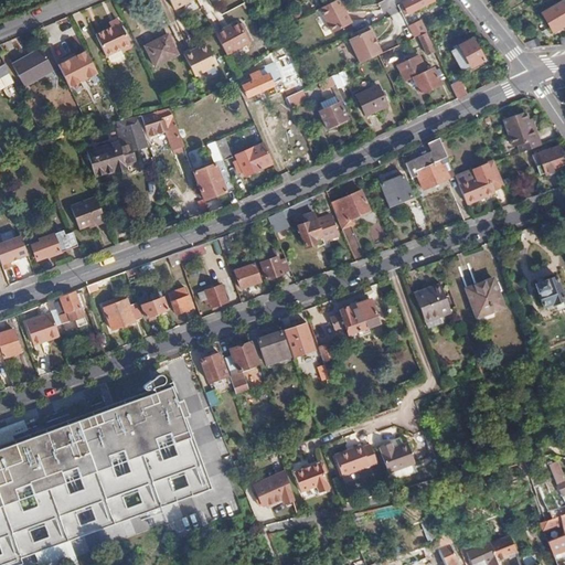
[(193,0),(168,0),(173,10),(193,0)]
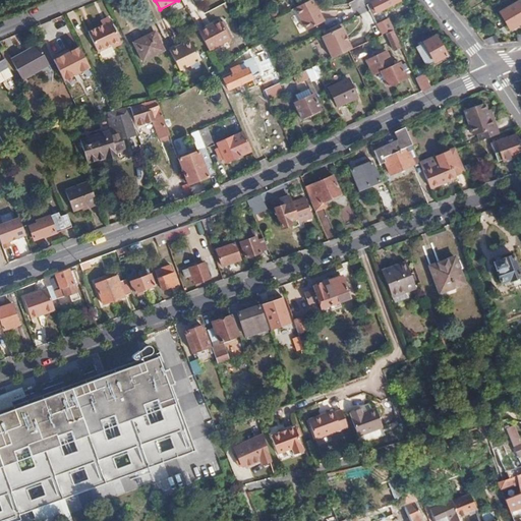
[(325,19),(314,0),(309,0),(296,7),(306,27),(325,19)]
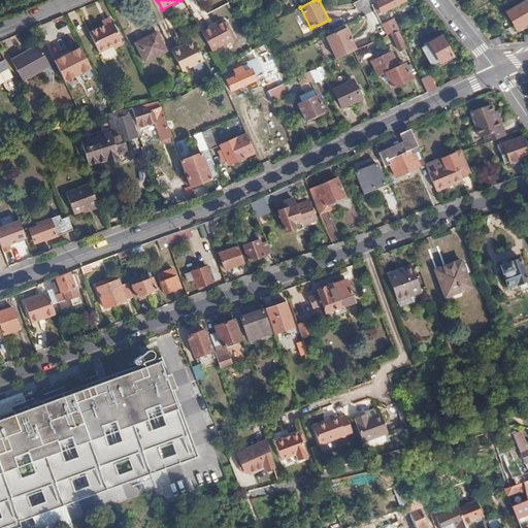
[(405,0),(381,0),(374,3),(375,6),(378,5),(383,12),(405,0)]
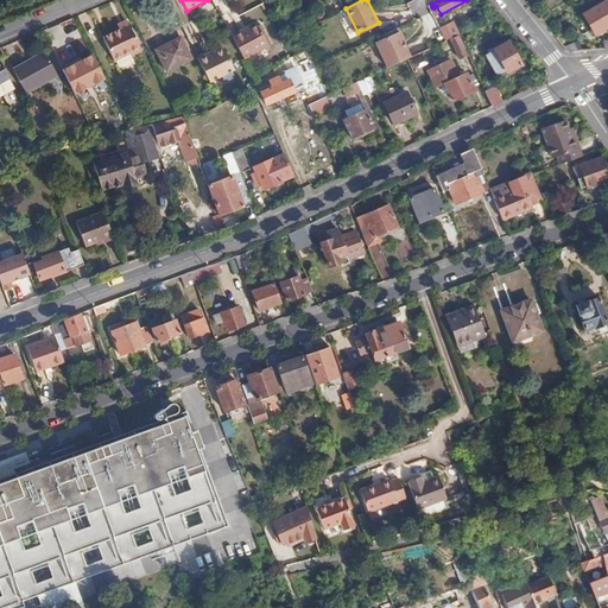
[(607,24),(607,4),(606,0),(605,0),(582,13),(593,33),(607,24)]
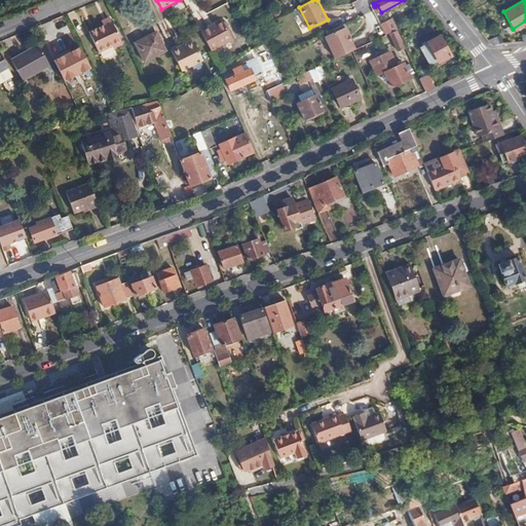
[(376,19),(384,35),(397,30),(391,20),(383,23),(380,16),(376,19)]
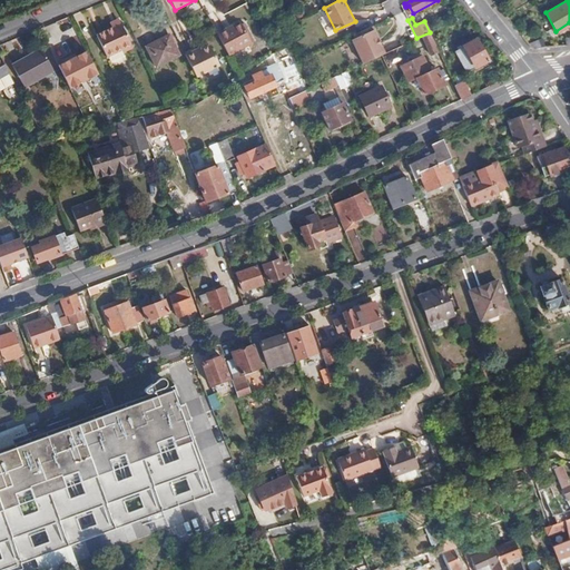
[(226,31),(225,29),(217,33),(231,57),(253,43),(241,23),(229,30),(226,31)]
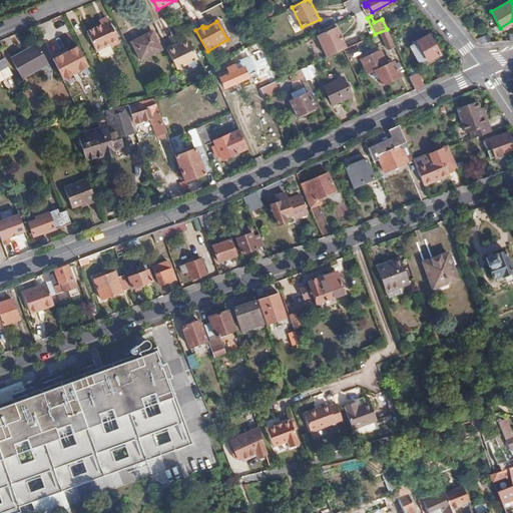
[(85,31),(93,47),(98,45),(100,48),(108,45),(109,47),(117,44),(108,22),(107,22),(103,24),(100,25),(85,31)]
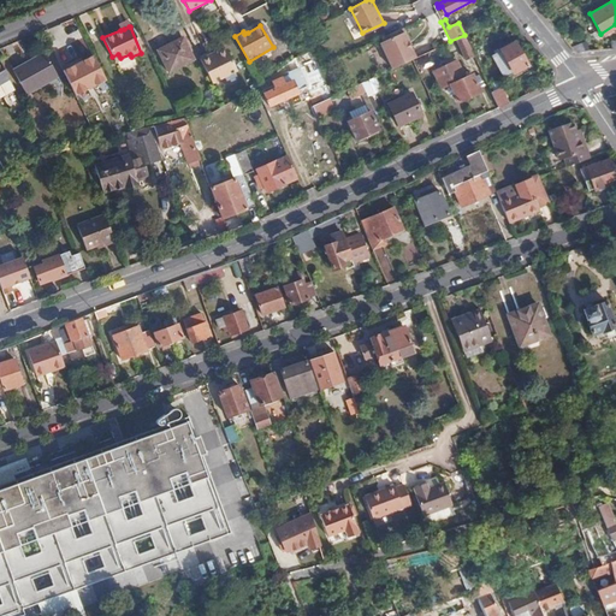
[(394,67),(412,59),(416,57),(403,29),(388,35),(389,39),(381,42),(394,67)]
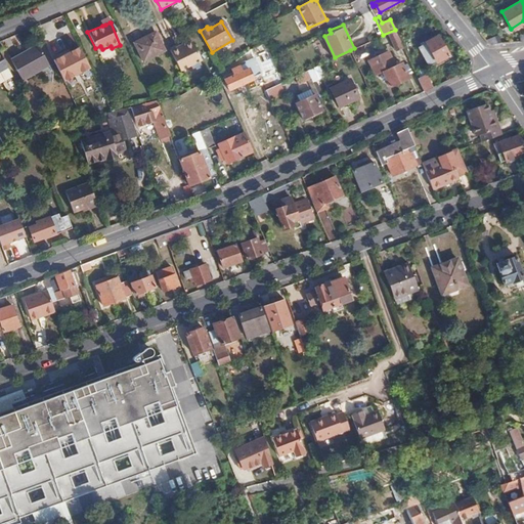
[(395,32),(387,35),(395,51),(402,48),(395,32)]
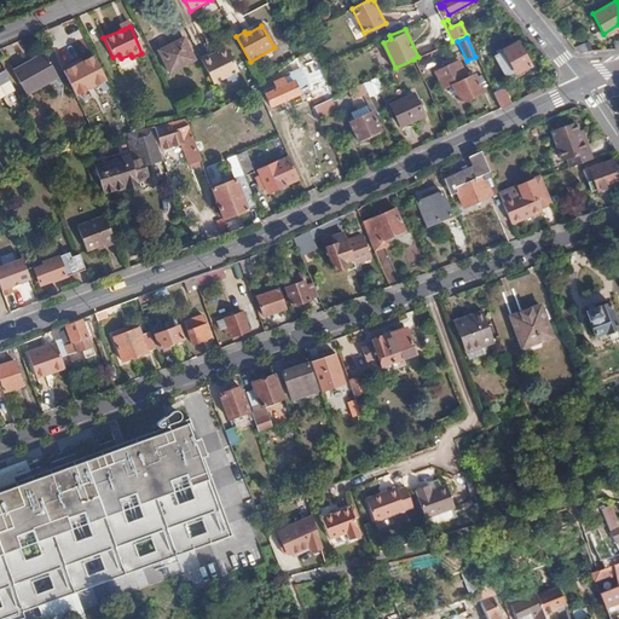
[(184,39),(158,51),(168,73),(195,61),(184,39)]
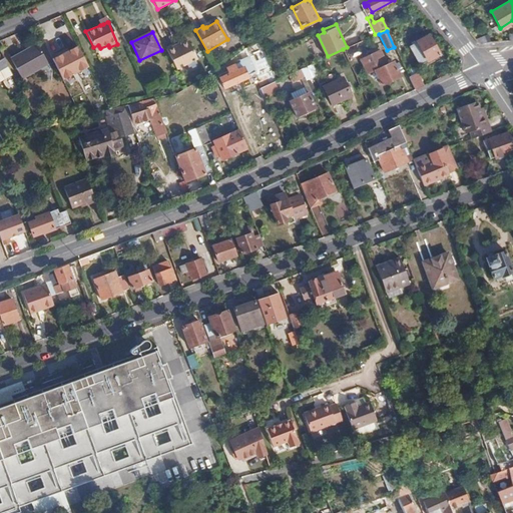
[(431,36),(412,45),(420,64),(440,55),(431,36)]
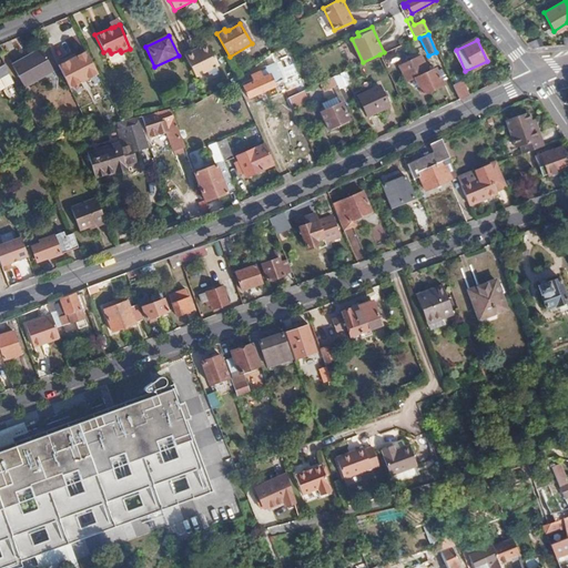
[(192,51),(184,54),(195,77),(219,66),(209,46),(199,50),(193,52),(192,51)]
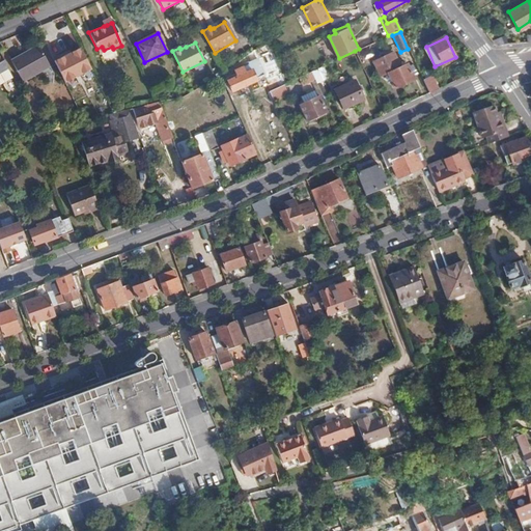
[(49,58),(60,82),(89,68),(78,45),(49,58)]
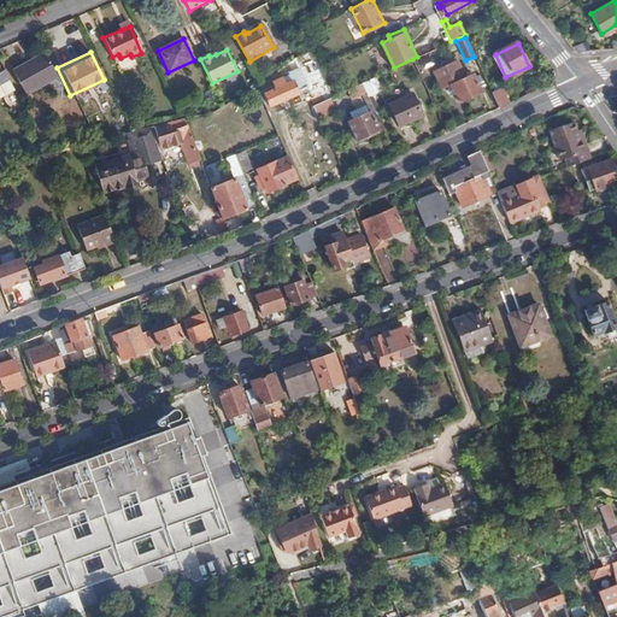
[(24,63),(12,70),(27,94),(57,76),(45,54),(27,65),(24,63)]
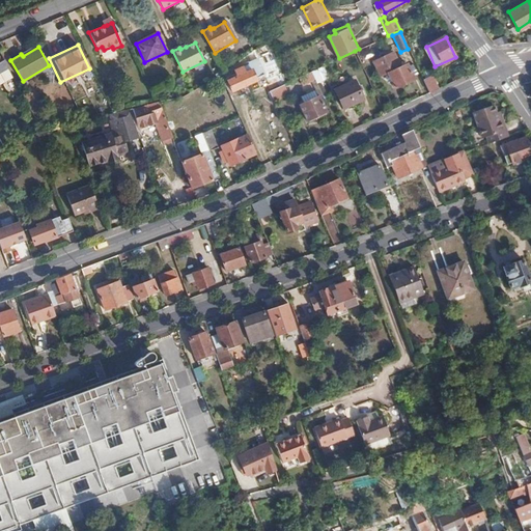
[(394,52),(373,61),(379,73),(386,70),(396,88),(415,80),(409,64),(401,67),(394,52)]
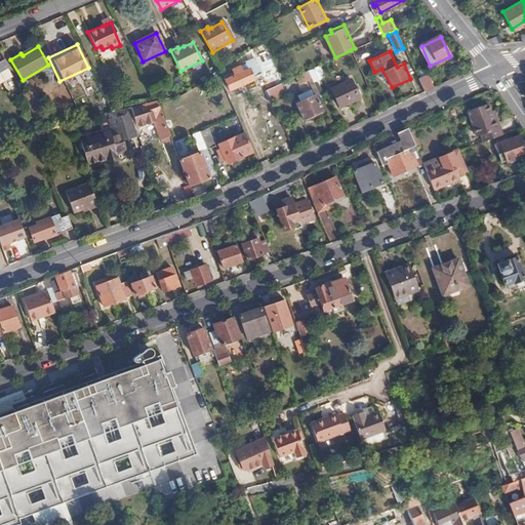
[(0,83),(12,77),(0,53),(0,83)]
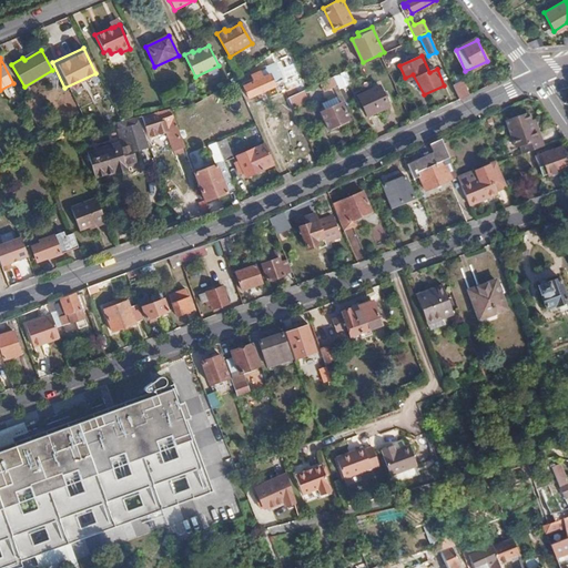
[(249,97),(275,85),(273,84),(282,80),(275,63),(266,68),(265,66),(262,67),(263,70),(251,75),(252,79),(242,83),(249,97)]
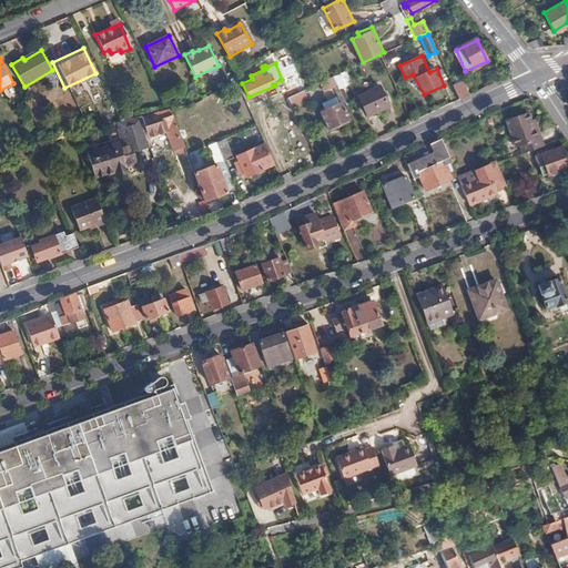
[(333,77),(336,84),(343,80),(340,73),(333,77)]
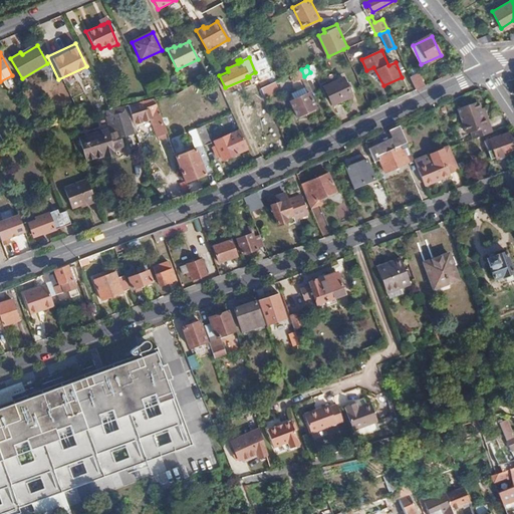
[(295,82),(305,78),(304,76),(301,69),(288,75),(290,79),(293,78),(295,82)]
